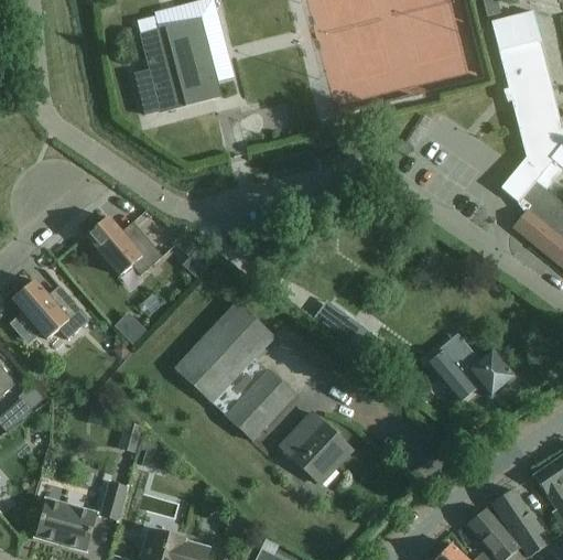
[(562,203),(544,189),(562,167),(562,168),(562,139),(561,142),(554,137),(556,133),(555,130),(560,124),(553,120),(552,116),(555,110),(550,106),(549,103),(552,96),(547,93),(545,89),(550,88),(537,41),(540,40),(532,9),(490,20),(498,50),(508,87),(511,99),(526,155),(500,186),(518,201),(521,196),(530,204),(512,225),(562,266),(562,203)]
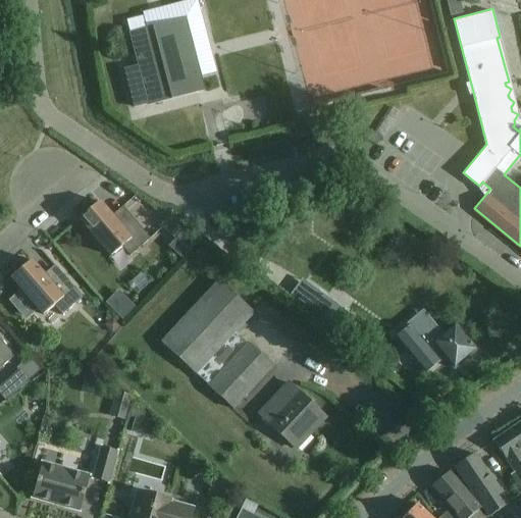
[(133,105),(148,101),(148,103),(203,89),(184,16),(164,21),(151,24),(129,31),(134,48),(138,62),(123,66),(128,88),(133,105)]
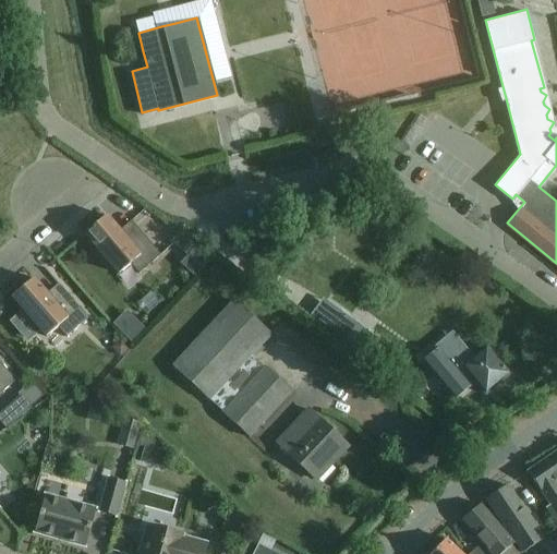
[(397,137),(392,147),(402,153),(407,143),(397,137)]
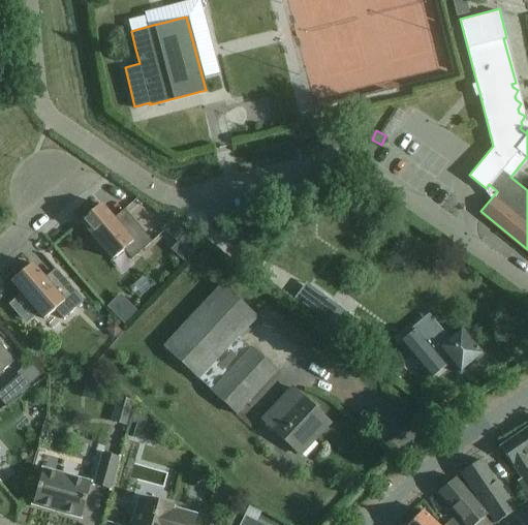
[(99,202),(96,205),(95,204),(94,204),(92,203),(91,203),(90,202),(88,203),(87,203),(86,204),(84,204),(83,205),(83,206),(82,208),(82,209),(82,210),(82,212),(82,213),(83,215),(84,216),(80,219),(112,257),(123,247),(131,257),(152,239),(145,230),(131,215),(120,225),(99,202)]
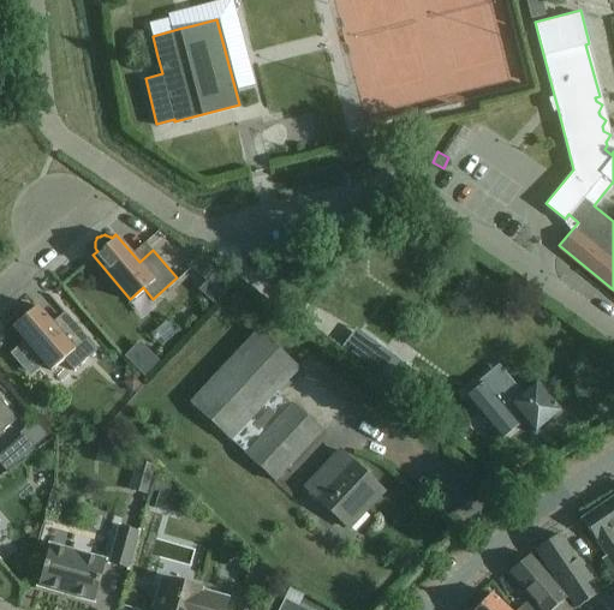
[(233,282),(220,271),(215,276),(215,288),(222,294),(233,282)]
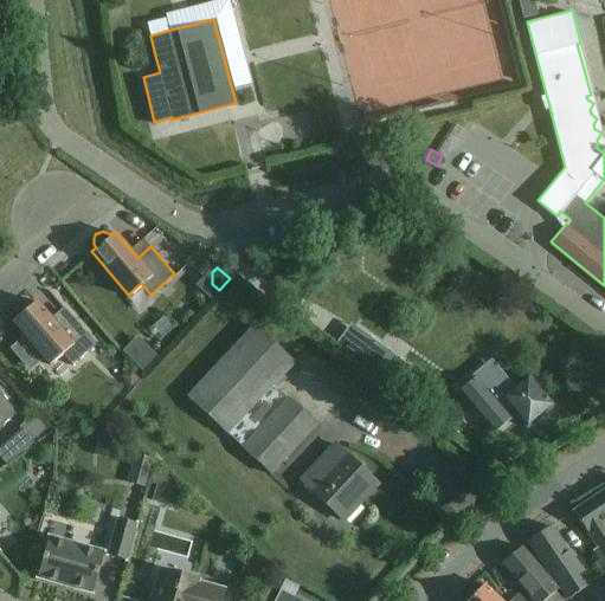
[(36,299),(31,303),(30,302),(29,301),(27,301),(25,299),(24,299),(23,299),(20,301),(19,301),(18,302),(17,303),(15,304),(15,305),(14,308),(14,309),(14,311),(15,312),(15,314),(17,315),(12,320),(27,337),(50,362),(62,351),(71,362),(95,342),(87,333),(71,315),(58,325),(36,299)]
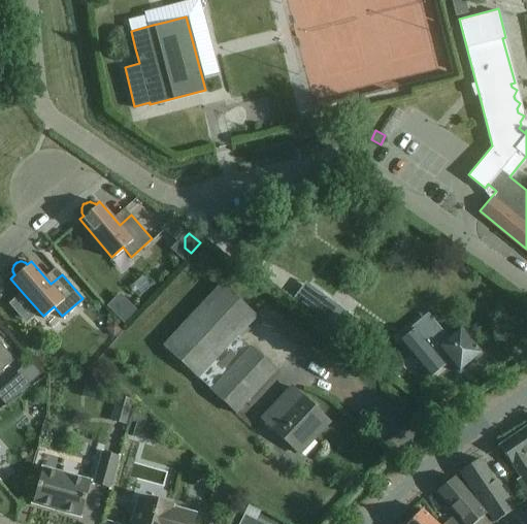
[(255,315),(236,297),(221,283),(164,344),(198,375),(237,333),(255,315)]
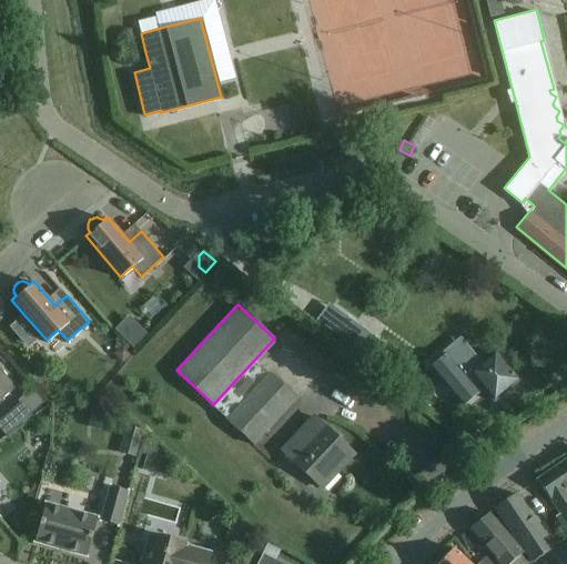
[(350,318),(337,333),(366,354),(378,338),(350,318)]
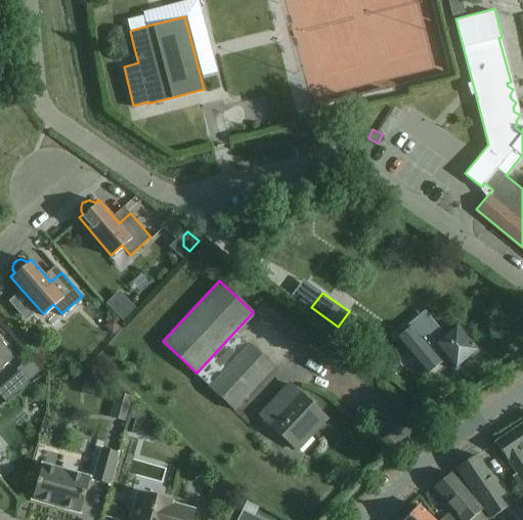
[(112,333),(122,325),(112,313),(102,321),(112,333)]
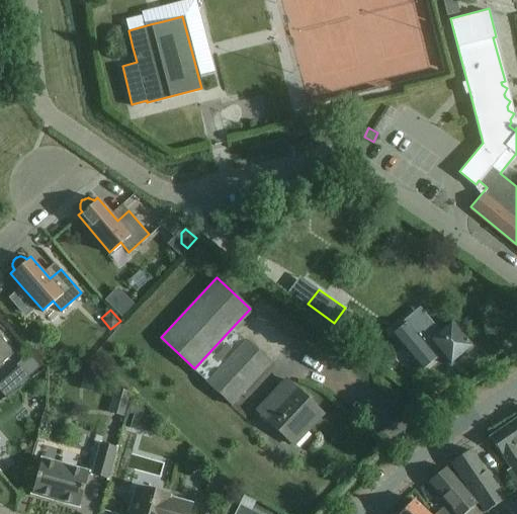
[(449,363),(472,345),(451,319),(440,329),(430,318),(413,331),(404,322),(392,331),(422,365),(440,351),(449,363)]
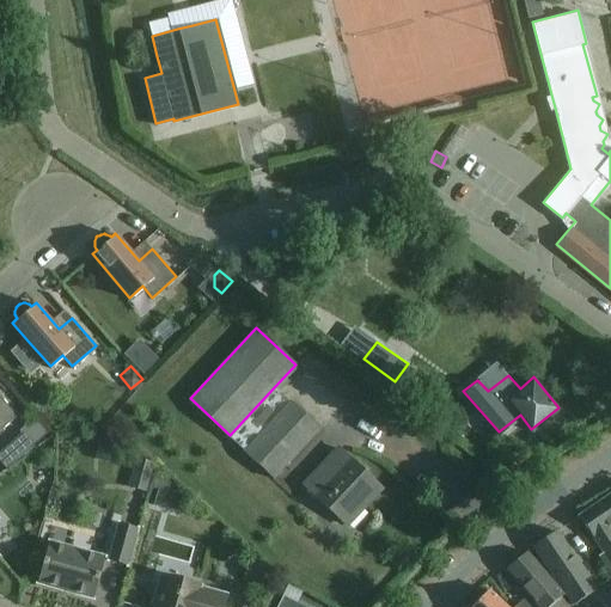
[(273,477),(319,428),(275,386),(230,435),(273,477)]
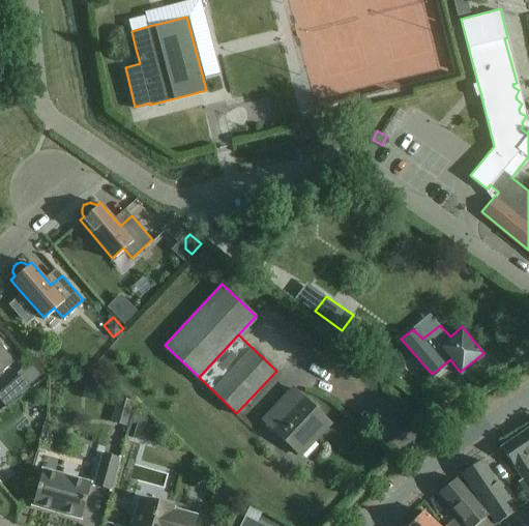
[(0,371),(15,358),(0,342),(0,371)]
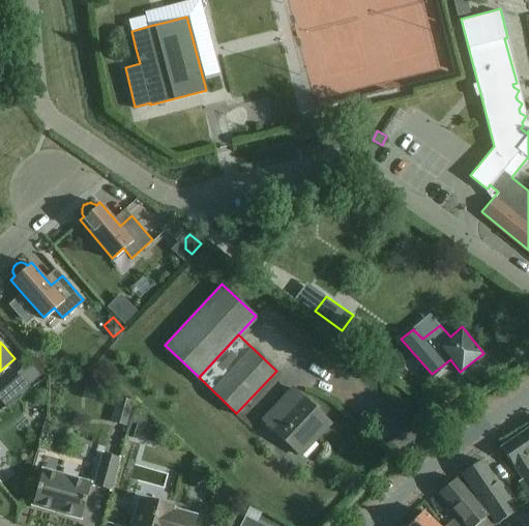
[(27,383),(39,372),(29,359),(16,371),(27,383)]
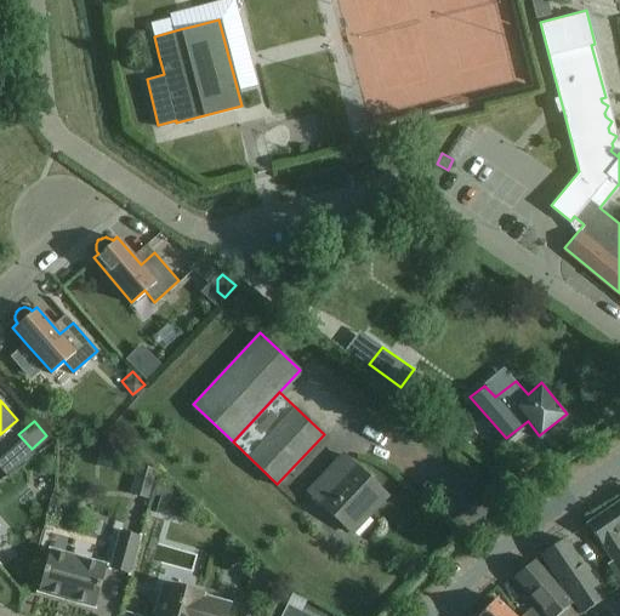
[(343,452),(325,473),(308,490),(351,530),(386,492),(343,452)]
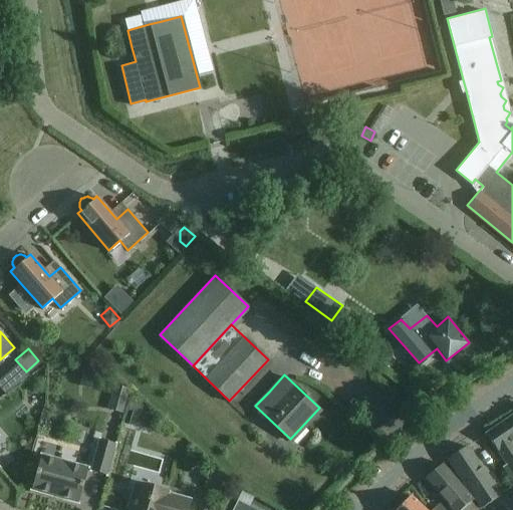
[(129,386),(113,383),(106,406),(121,411),(129,386)]
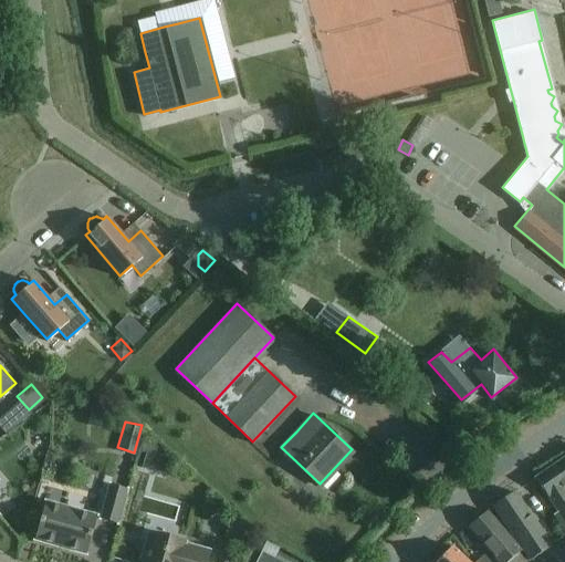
[(564,455),(534,476),(547,496),(557,511),(554,513),(564,530),(564,455)]
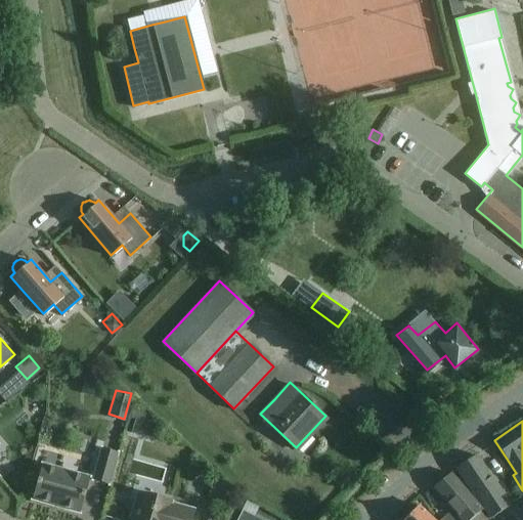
[(109,482),(117,450),(101,446),(92,478),(109,482)]
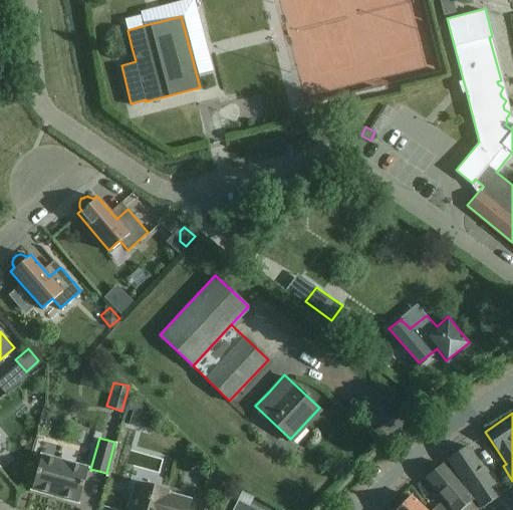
[(499,493),(466,445),(448,458),(481,506),(499,493)]
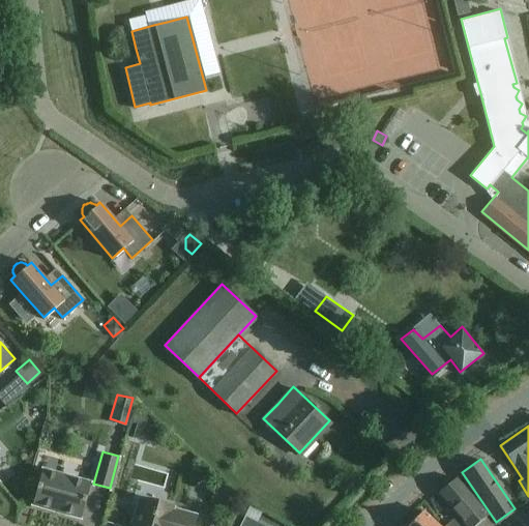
[(42,467),(37,484),(32,503),(80,517),(90,480),(42,467)]
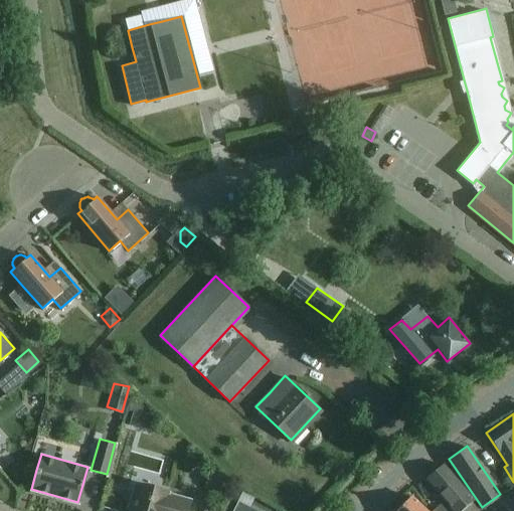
[(474,499),(443,463),(425,477),(454,510),(459,510),(460,510),(479,510),(471,501),(474,499)]
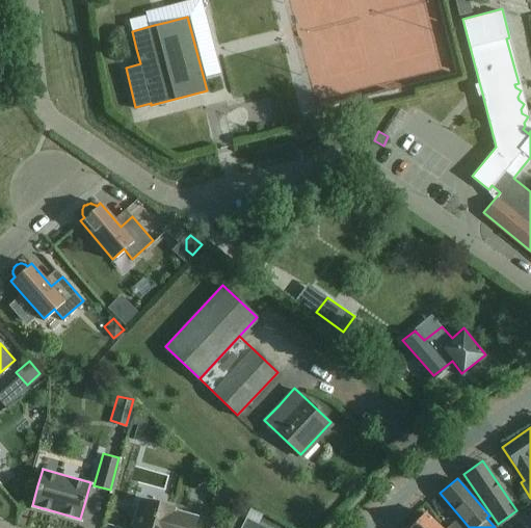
[(132,525),(135,525),(134,527),(192,527),(196,516),(173,509),(173,507),(139,498),(132,525)]
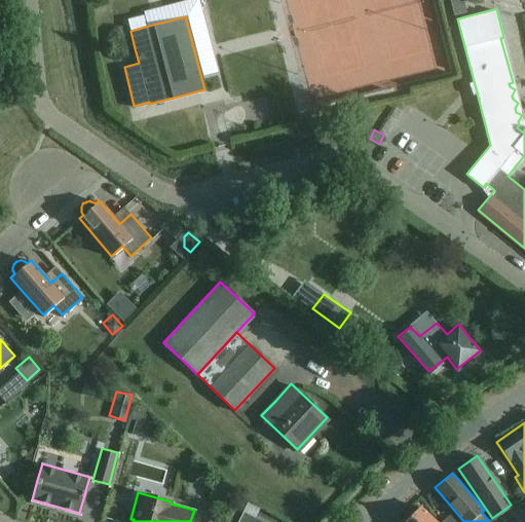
[(437,521),(419,506),(403,521),(437,521)]
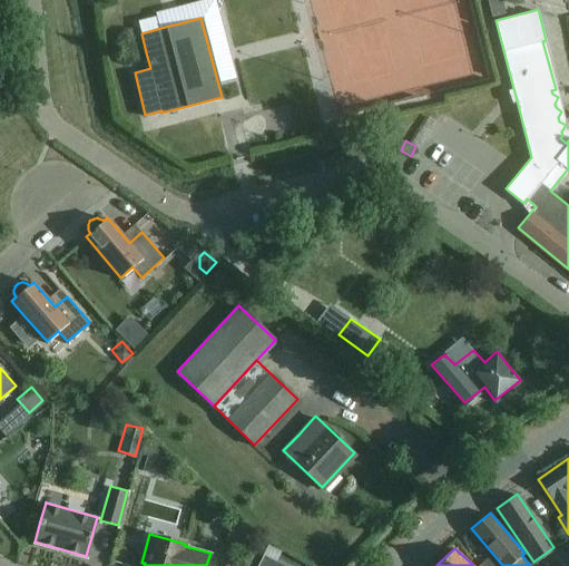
[(288,565),(263,553),(256,565),(288,565)]
